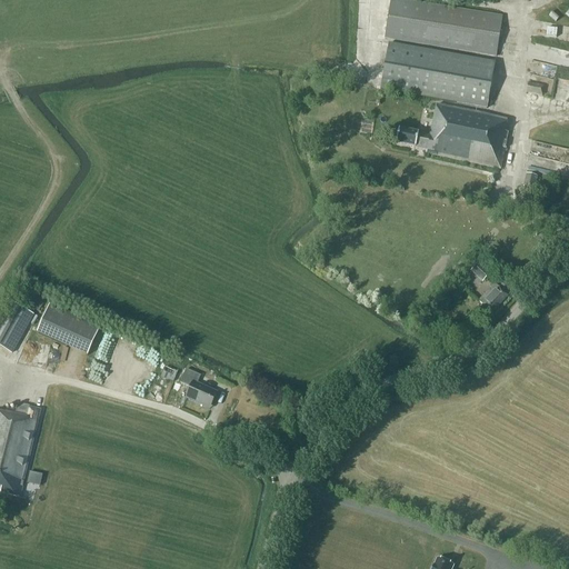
[(496,57),(502,18),(393,0),(390,0),(383,39),(496,57)]
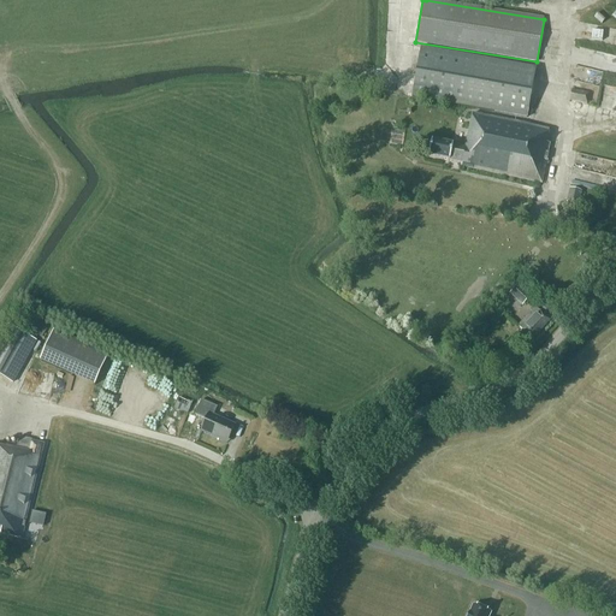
[(526,118),(535,69),(420,48),(412,98),(526,118)]
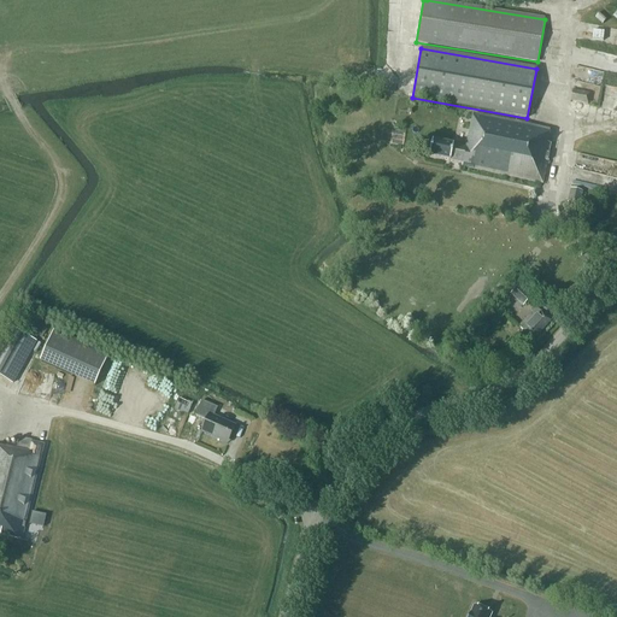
[(587,104),(589,94),(573,90),(570,101),(587,104)]
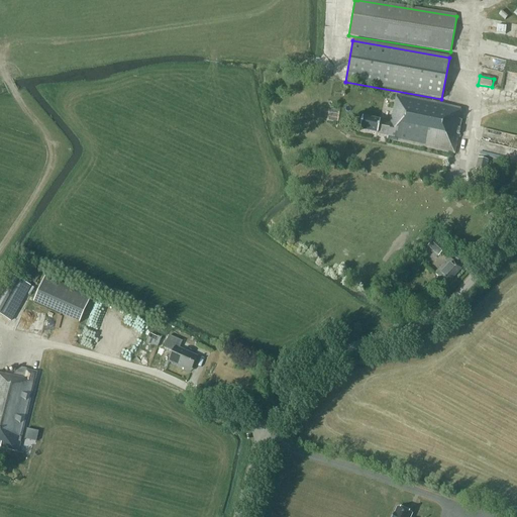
[(452,160),(461,121),(457,120),(460,110),(396,96),(390,124),(362,118),(359,131),(387,137),(387,140),(445,152),(444,158),(452,160)]
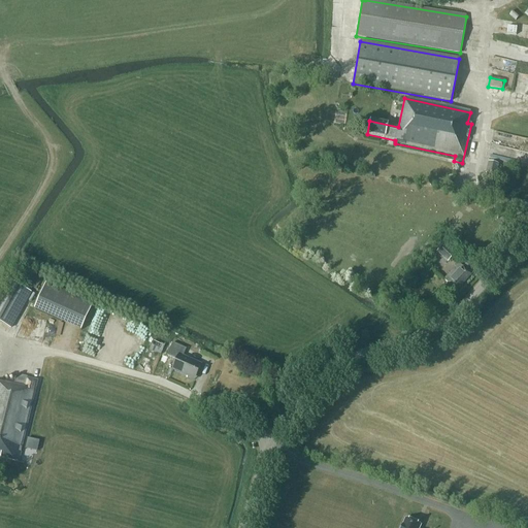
[(496,176),(499,164),(488,162),(485,174),(496,176)]
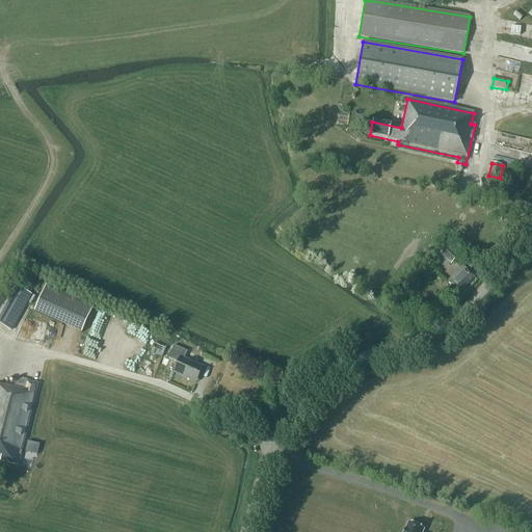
[(451,264),(458,256),(448,245),(440,255),(451,264)]
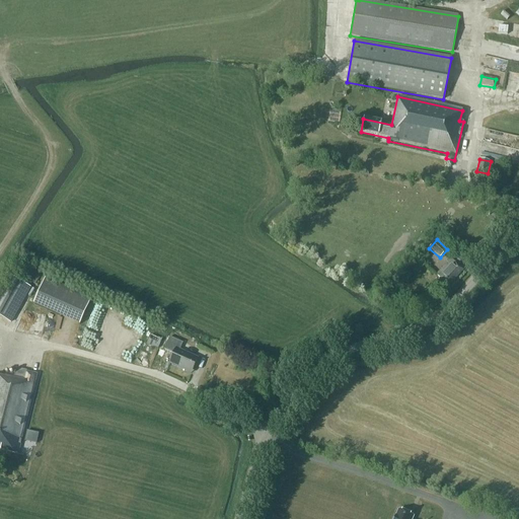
[(448,286),(462,271),(451,260),(436,275),(440,279),(435,284),(442,290),(447,285),(448,286)]
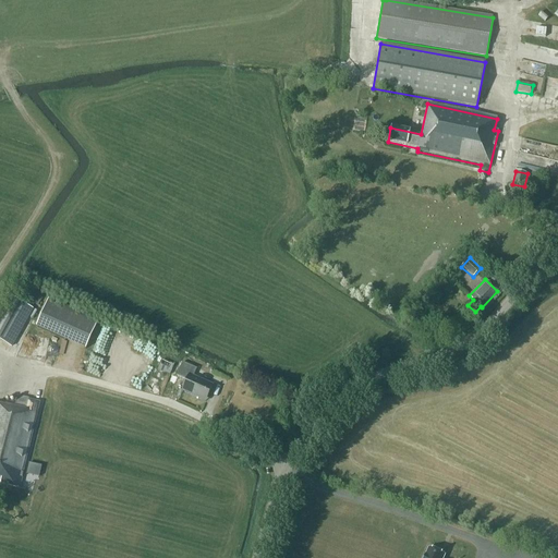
[(0,340),(12,348),(34,311),(11,296),(0,314),(0,340)]
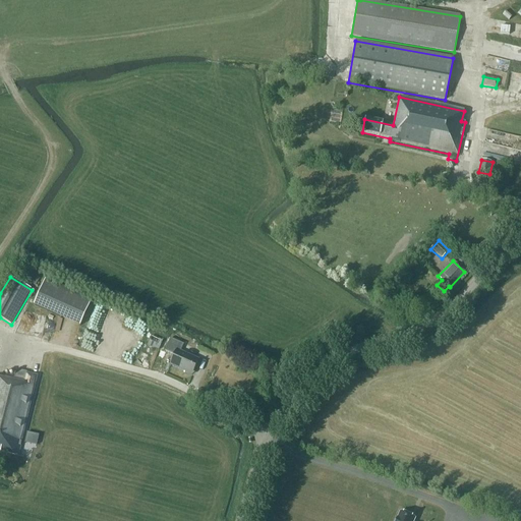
[(92,300),(46,279),(34,305),(80,326),(92,300)]
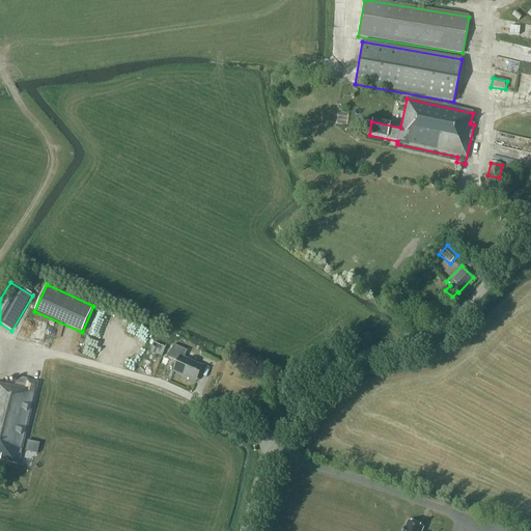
[(167,348),(155,343),(150,352),(161,357),(162,355),(164,356),(167,348)]
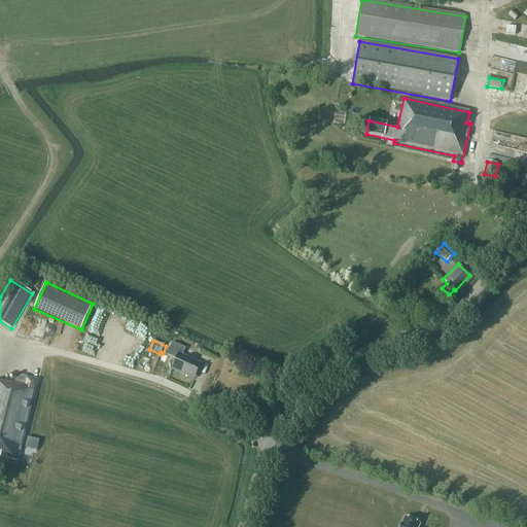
[(194,380),(202,363),(183,355),(186,348),(172,342),(167,355),(176,359),(171,370),(194,380)]
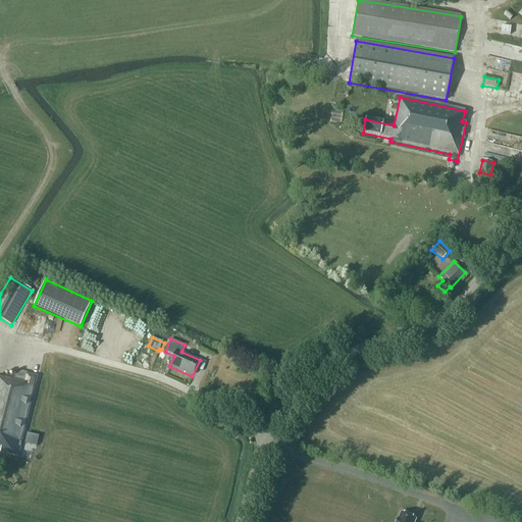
[(161,361),(165,353),(159,350),(155,358),(161,361)]
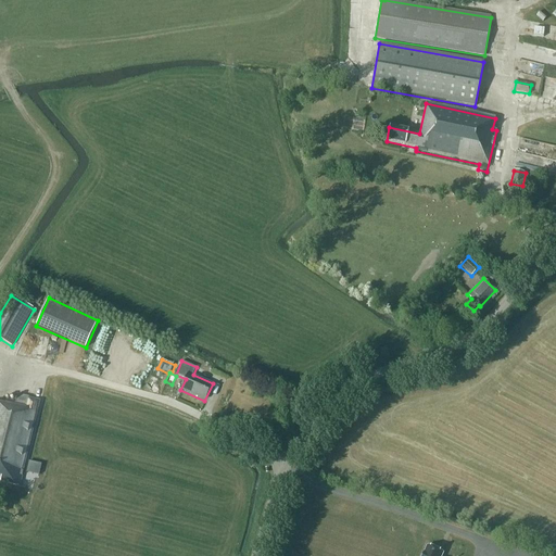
[(37,411),(39,404),(28,401),(28,397),(17,394),(15,404),(5,402),(4,405),(0,403),(0,483),(17,488),(38,411),(37,411)]
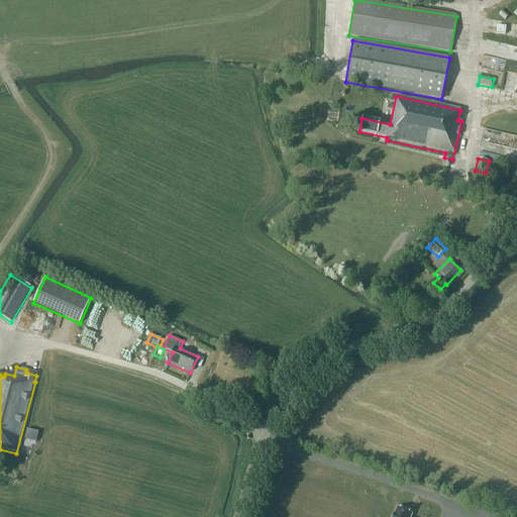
[(394,515),(392,516),(410,516),(412,514),(397,507),(394,515)]
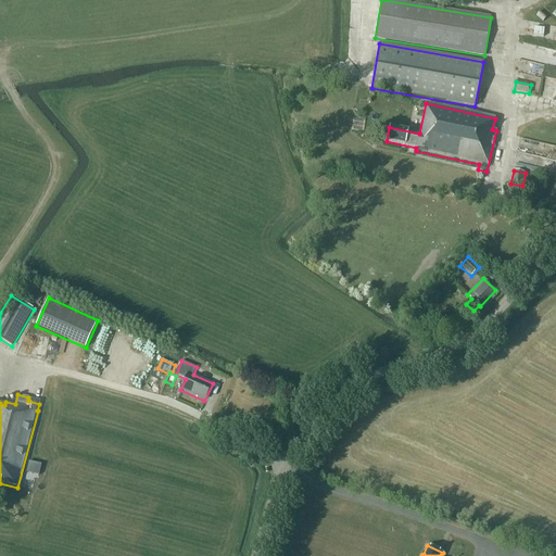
All buildings are outlined.
